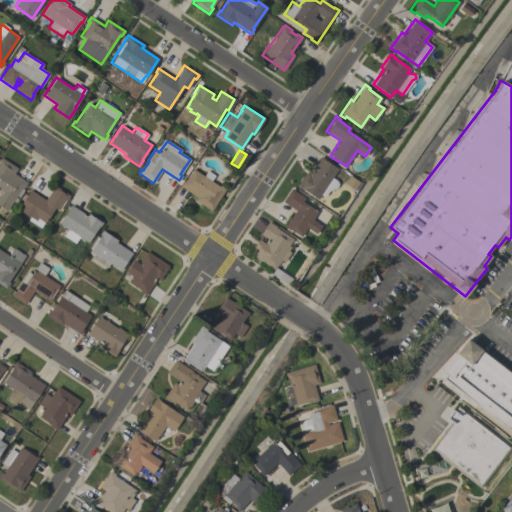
[(317,199),(303,190),(302,190),(296,187),(306,171),(309,173),(320,156),(325,159),(324,160),(337,169),(331,177),(336,180),(337,182),(337,184),(337,185),(336,187),(335,188),(332,189),(328,190),(327,191),(327,193),(324,196),(323,196),(320,195),(317,199)]
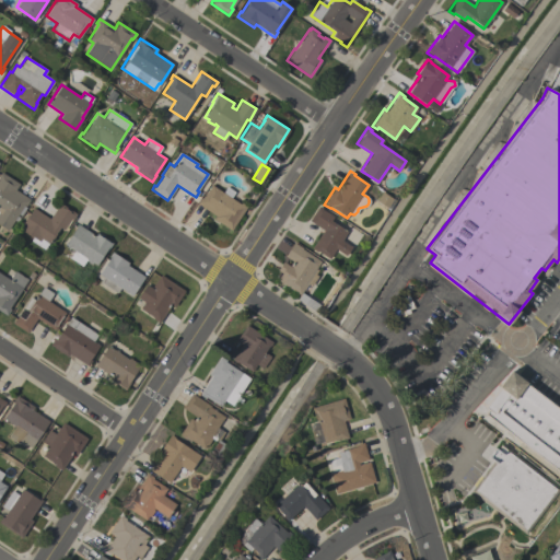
[(19,184),(14,189),(30,199),(24,207),(25,208),(18,221),(14,219),(7,231),(0,226),(0,173),(1,172),(19,184)]
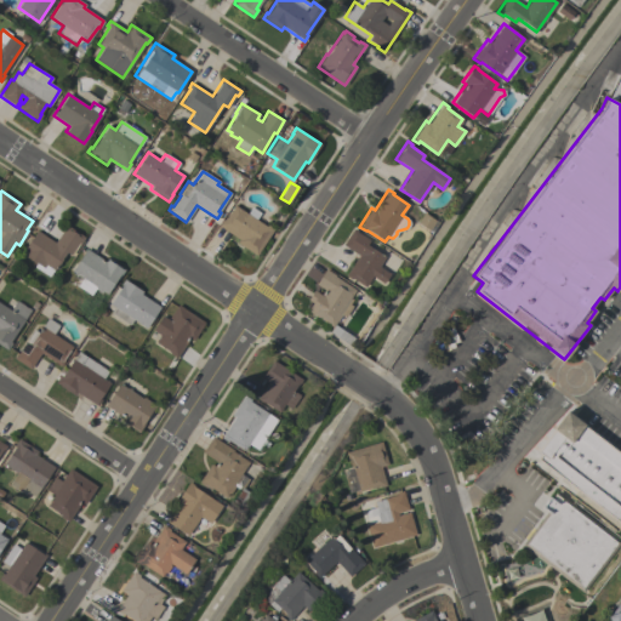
[(246,214),(251,206),(260,212),(255,220),(266,227),(267,224),(273,229),(256,255),(237,243),(239,239),(217,226),(222,220),(223,221),(234,205),(246,214)]
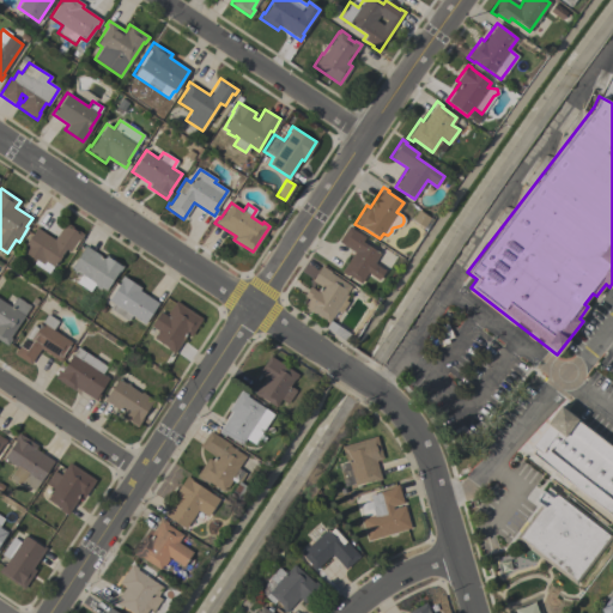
[(83,234),(71,253),(65,249),(48,273),(34,263),(35,261),(20,252),(36,228),(54,240),(65,222),(83,234)]
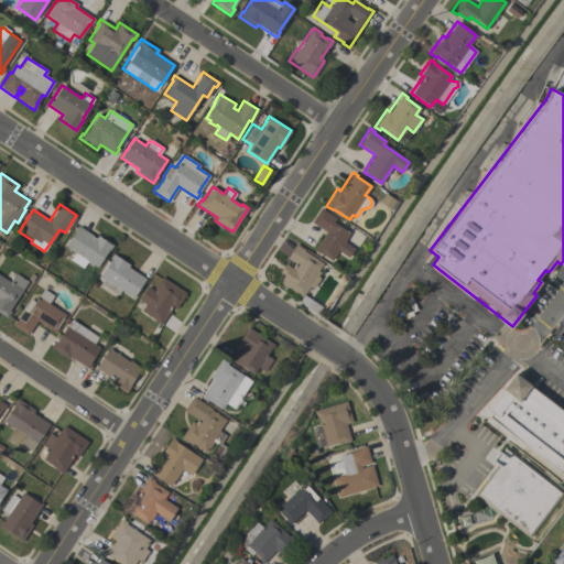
[(321,207),(324,209),(323,210),(335,218),(333,221),(349,234),(344,241),(354,248),(347,257),(337,250),(331,260),(320,252),(318,253),(313,250),(325,232),(311,221),(321,207)]
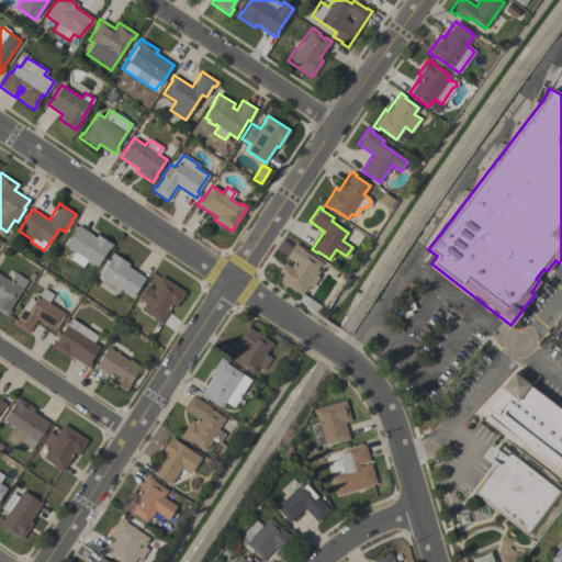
[(93,236),(96,234),(110,244),(110,243),(112,244),(108,251),(107,251),(97,266),(92,263),(91,266),(86,261),(81,267),(69,259),(75,251),(65,245),(78,225),(93,236)]
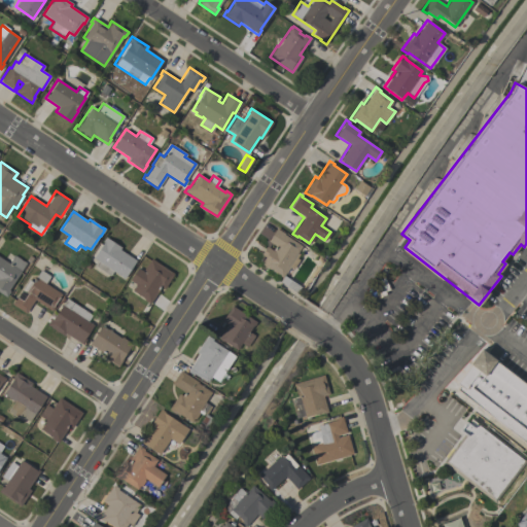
[(284,234),(283,235),(301,246),(296,253),(297,253),(282,277),(260,262),(265,256),(260,254),(266,246),(272,250),(275,246),(267,241),(276,227),(284,234)]
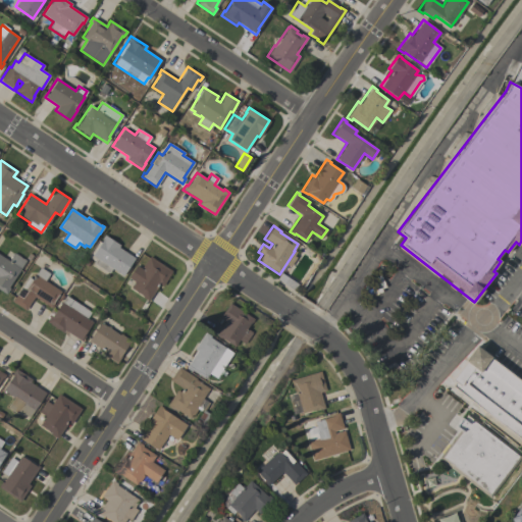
[(134,258),(122,275),(111,268),(108,273),(93,262),(96,258),(92,255),(102,239),(101,239),(104,235),(119,245),(118,247),(134,258)]
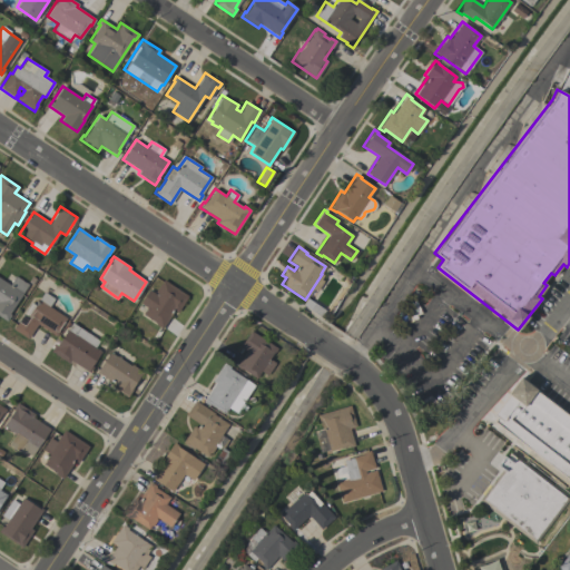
[(0,278),(9,285),(15,276),(28,285),(9,314),(10,315),(7,321),(0,316),(0,278)]
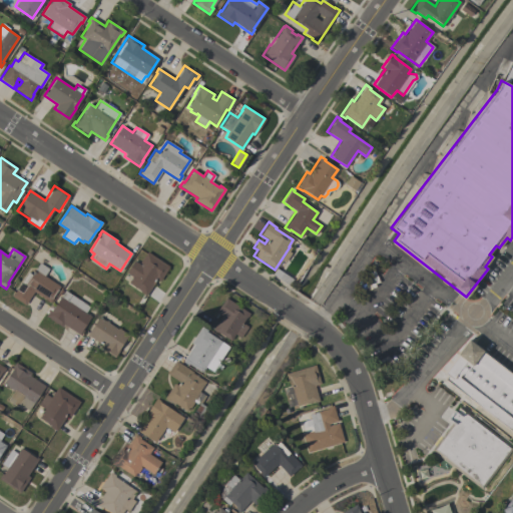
[(159,281),(156,279),(145,296),(139,292),(140,291),(127,283),(131,277),(125,273),(133,261),(139,265),(140,264),(139,263),(146,251),(169,267),(159,281)]
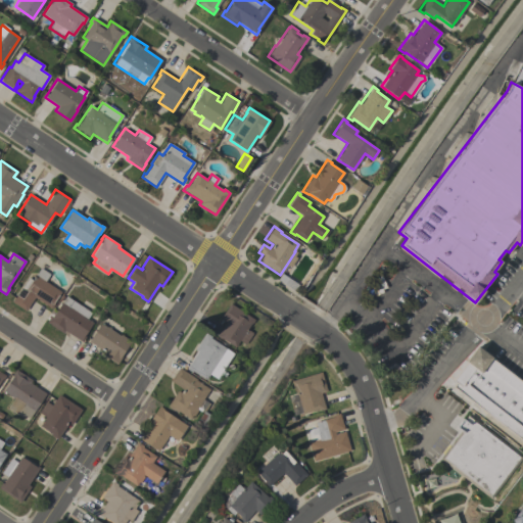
[(49,274),(44,281),(60,291),(53,303),(54,303),(51,307),(34,297),(26,311),(11,301),(13,297),(15,297),(28,278),(32,280),(40,268),(49,274)]
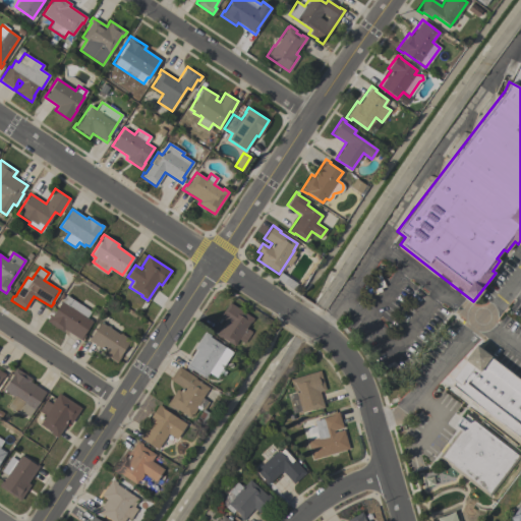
[(296,284),(292,290),(276,279),(281,273),(296,284)]
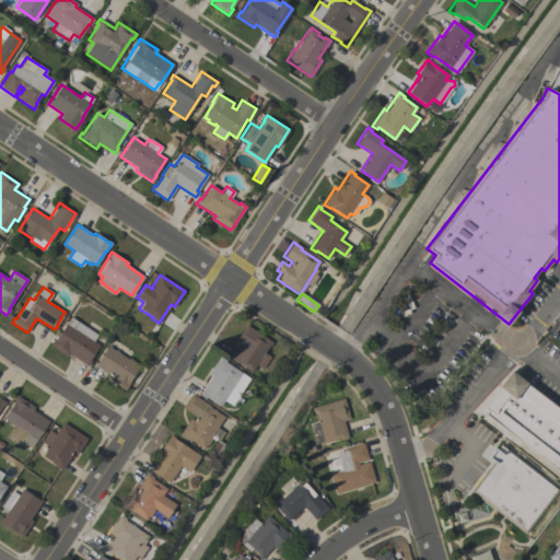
[(97,335),(93,341),(98,345),(89,359),(91,361),(88,365),(69,353),(67,357),(49,345),(54,338),(56,339),(70,317),(97,335)]
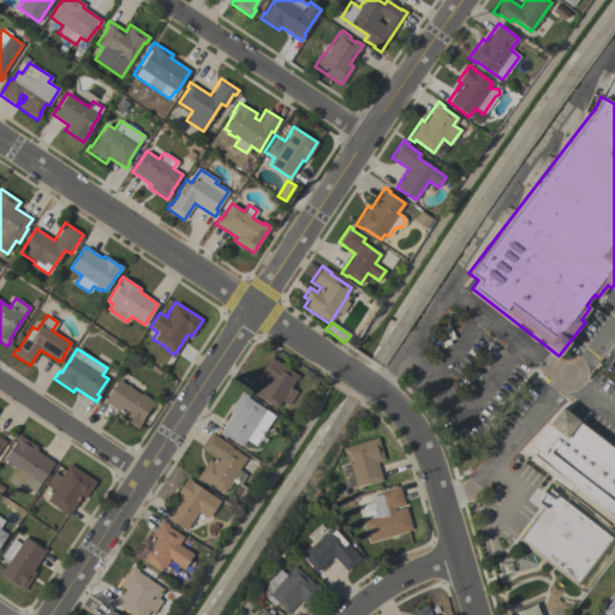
[(296,392),(287,405),(281,401),(276,408),(260,396),(258,398),(254,395),(264,378),(258,375),(270,357),(298,375),(290,387),(296,392)]
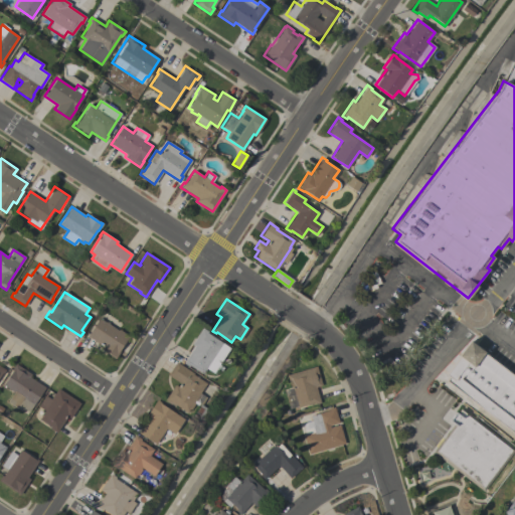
[(118,330),(119,329),(130,337),(115,359),(101,349),(103,347),(87,336),(99,318),(118,330)]
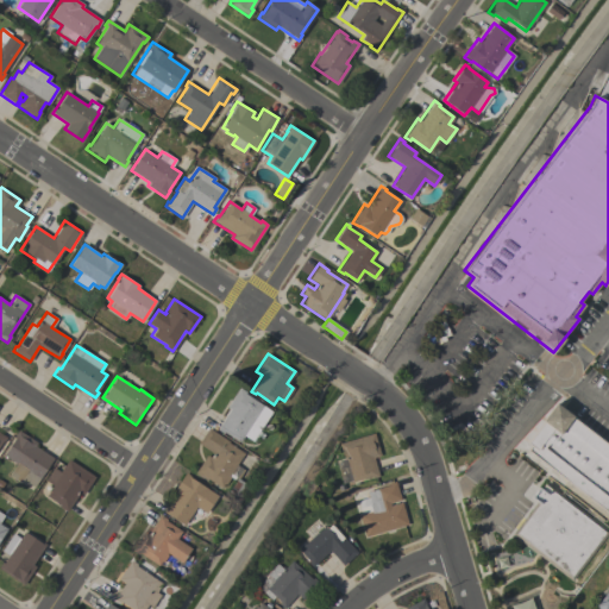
[(228,409),(226,407),(238,388),(245,391),(244,394),(271,412),(258,432),(264,434),(261,440),(255,437),(251,440),(243,435),(239,441),(224,432),(223,433),(217,429),(228,409)]
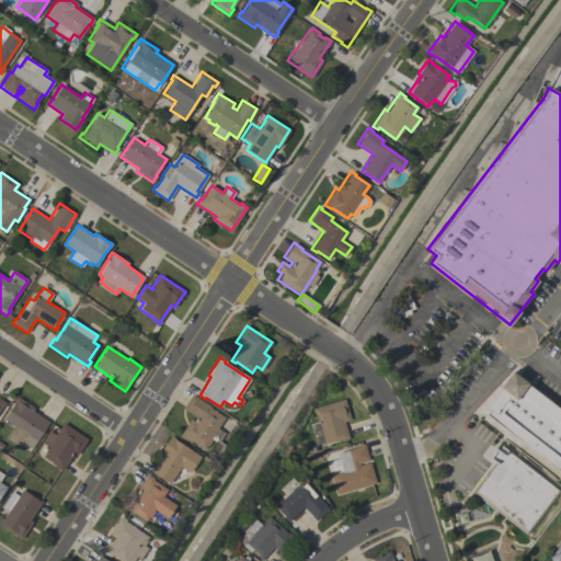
[(560,410),(560,469),(560,471),(481,411),(511,373),(560,410)]
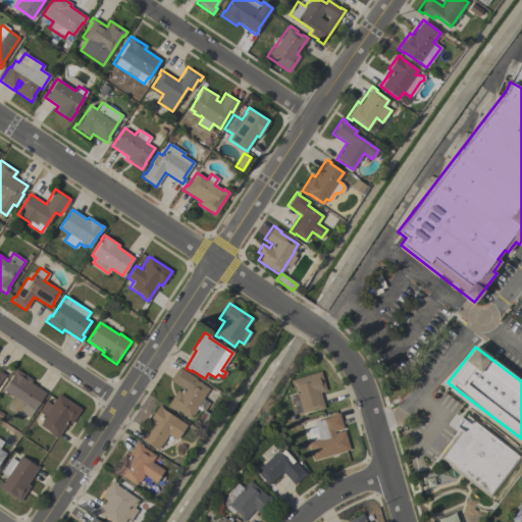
[(196,378),(195,379),(208,388),(202,399),(208,403),(202,412),(197,408),(193,415),(191,414),(189,418),(172,407),(171,408),(166,405),(176,389),(179,392),(181,388),(169,380),(177,367),(196,378)]
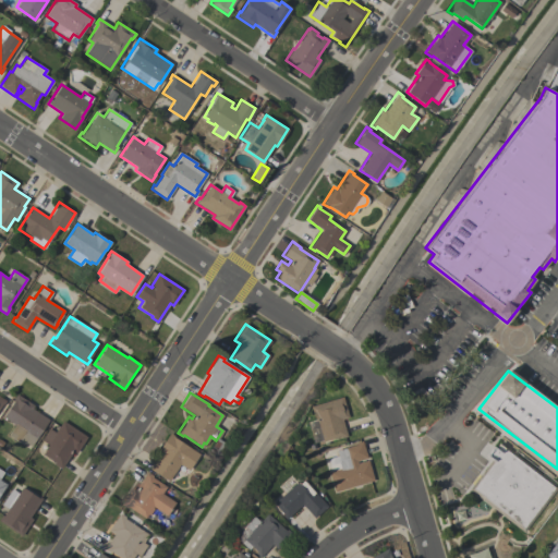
[(14,425),(3,417),(14,400),(12,399),(16,393),(34,405),(32,409),(48,420),(31,446),(20,439),(17,443),(8,435),(14,425)]
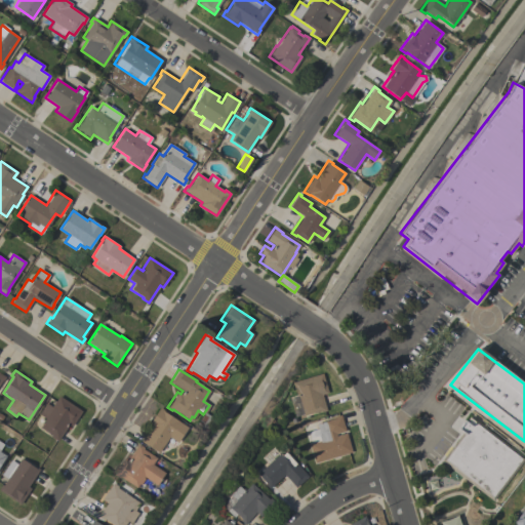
[(322,373),(327,393),(321,395),(326,410),(321,412),(320,410),(304,415),(295,387),(293,388),(291,382),(322,373)]
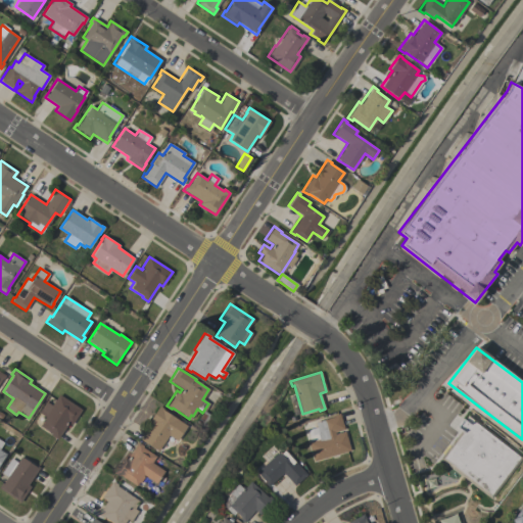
[(81,410),(70,424),(68,423),(57,439),(50,434),(51,433),(39,426),(45,417),(38,412),(46,401),(51,405),(58,394),(81,410)]
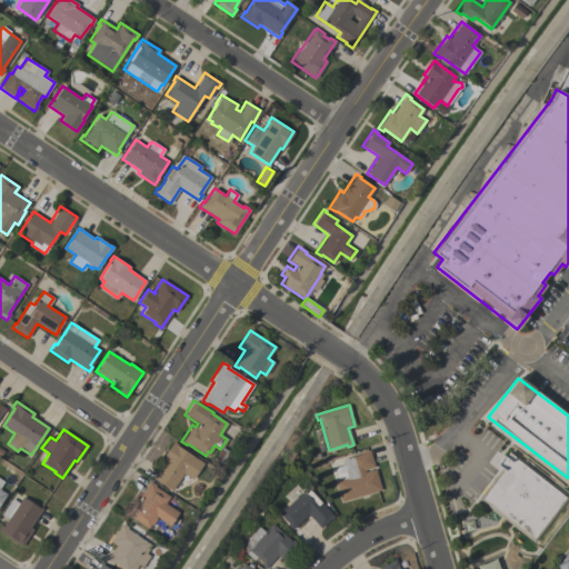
[(163,460),(161,458),(172,441),(176,443),(176,445),(202,463),(191,479),(182,472),(171,490),(151,478),(163,460)]
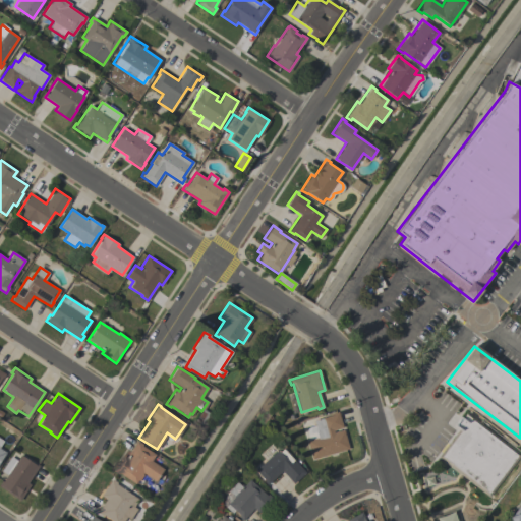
[(195,421),(204,410),(212,415),(205,427),(195,421)]
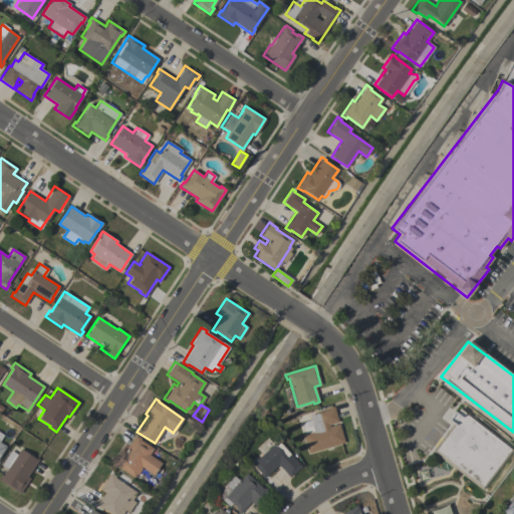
[(303,434),(301,429),(303,429),(301,423),(310,420),(309,415),(327,410),(327,408),(333,406),(338,422),(328,425),(329,427),(338,424),(344,443),(307,453),(302,435),(303,434)]
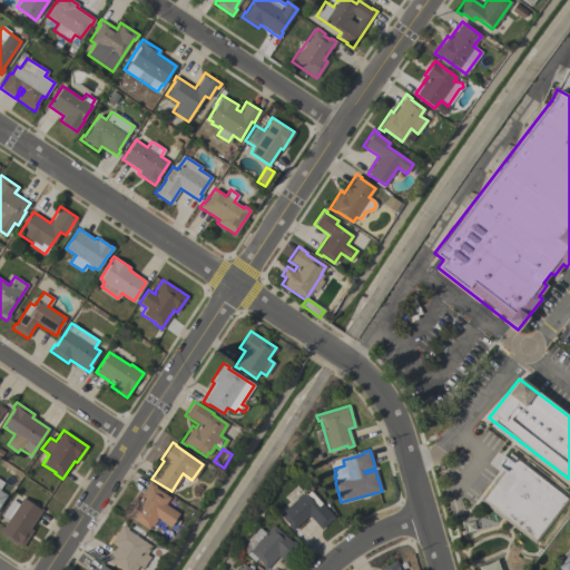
[(479,500),(501,470),(495,465),(505,452),(512,457),(513,454),(569,498),(536,543),(479,500)]
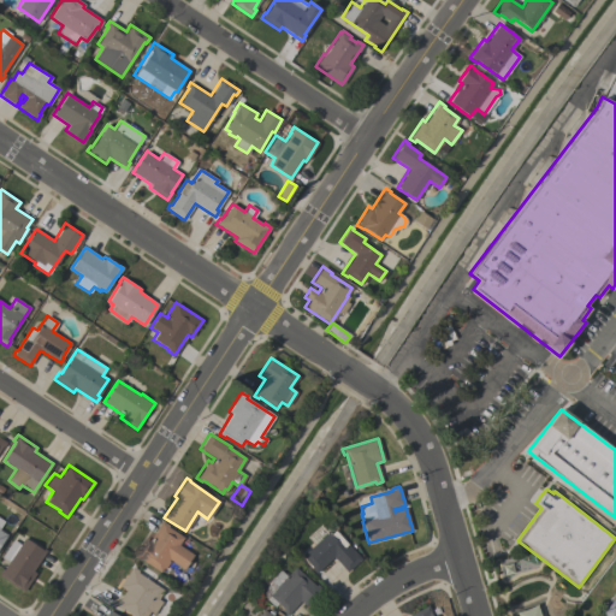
[(169,525),(167,526),(183,538),(178,544),(193,555),(183,569),(170,560),(164,569),(163,568),(159,573),(140,560),(138,561),(132,556),(146,538),(148,540),(161,521),(169,525)]
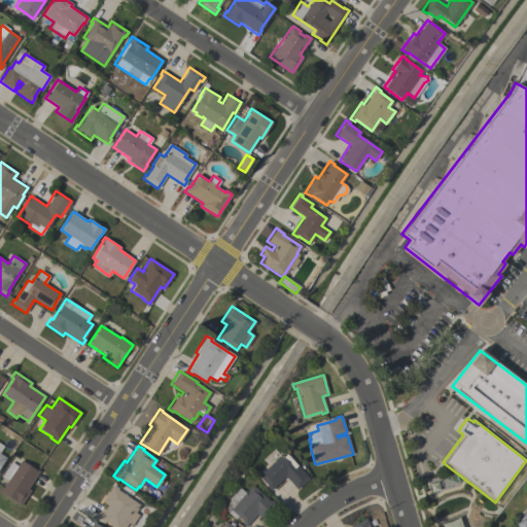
[(280,455),(292,468),(296,465),(309,478),(296,489),(285,477),(270,490),(267,487),(267,486),(257,476),(280,455)]
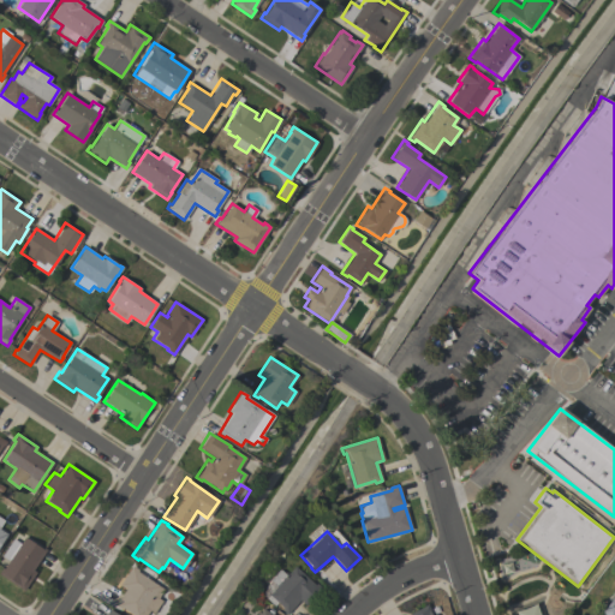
[(33,569),(36,572),(23,591),(0,575),(0,569),(1,567),(3,568),(9,560),(1,556),(12,538),(19,543),(24,537),(41,548),(42,547),(46,549),(33,569)]
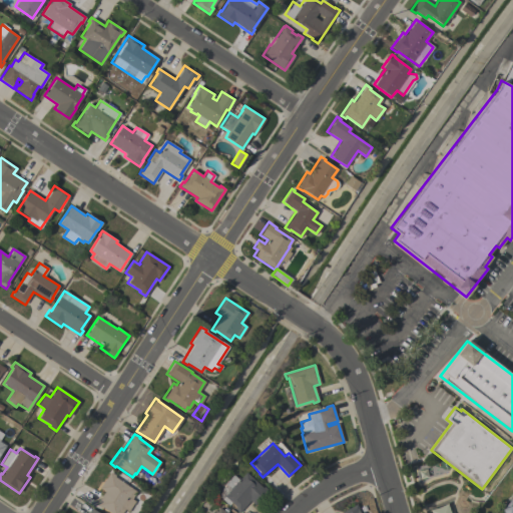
[(109,471),(114,475),(113,477),(136,491),(131,499),(134,501),(127,511),(124,509),(121,512),(110,512),(101,507),(100,508),(95,505),(104,491),(99,488),(109,471)]
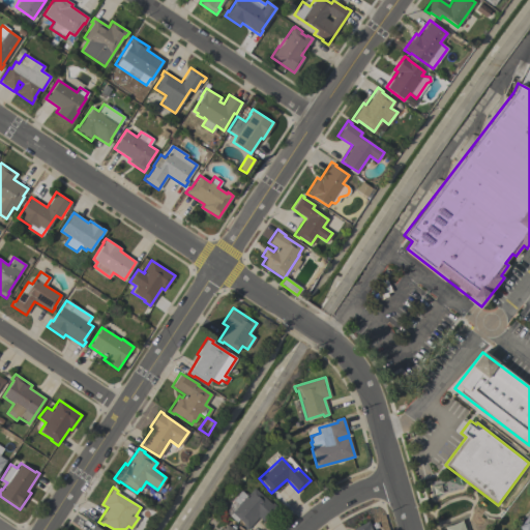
[(271,504),(272,502),(276,506),(263,521),(258,517),(246,529),(242,525),(243,524),(238,519),(236,522),(228,516),(229,514),(226,511),(232,500),(240,491),(246,496),(254,488),(271,504)]
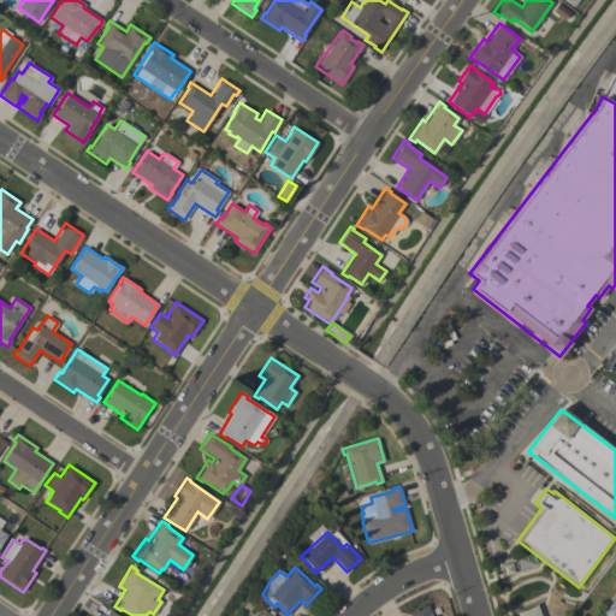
[(408,615),(427,605),(431,611),(430,612),(431,615),(408,615)]
